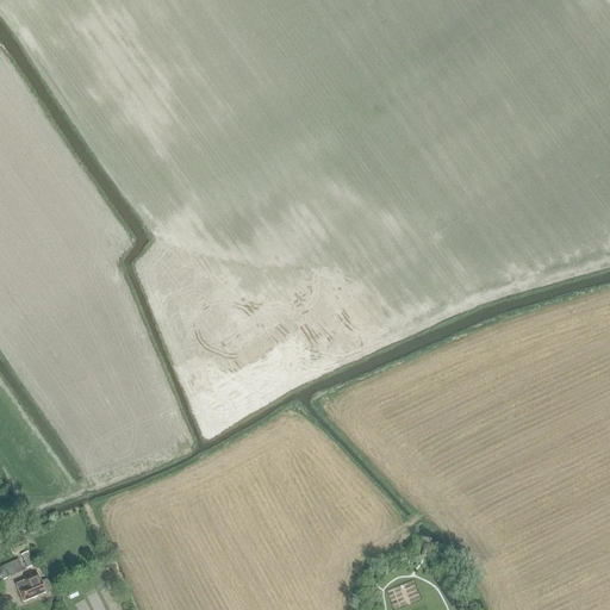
[(13,555),(29,548),(26,541),(11,548),(13,555)]
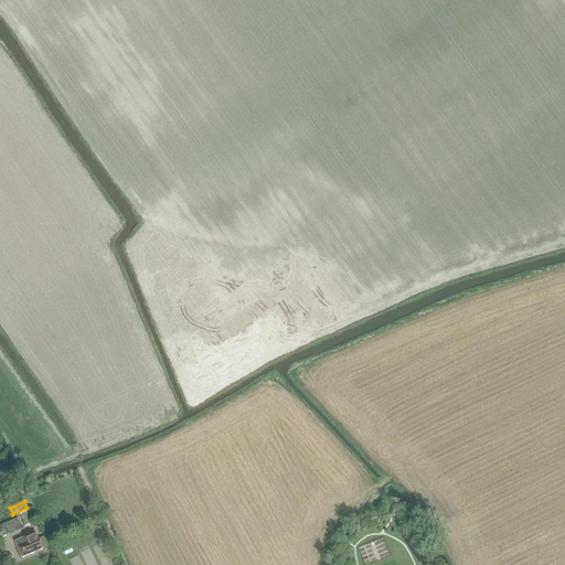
[(388,515),(395,518),(397,507),(392,504),(388,515)]
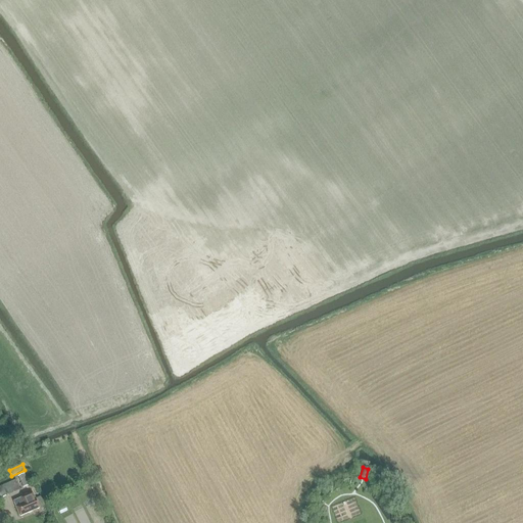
[(24,474),(18,476),(24,487),(29,485),(24,474)]
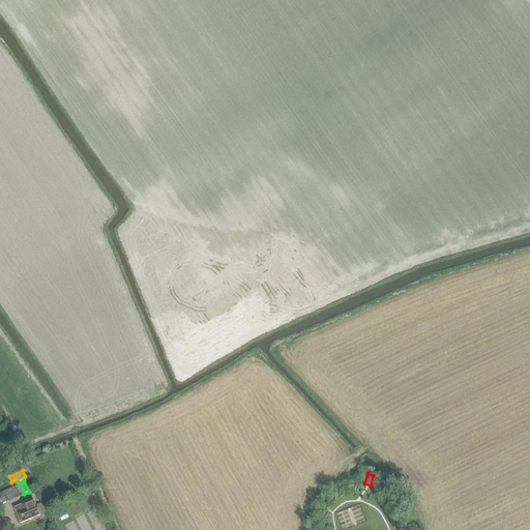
[(0,505),(21,496),(16,486),(0,493),(0,505)]
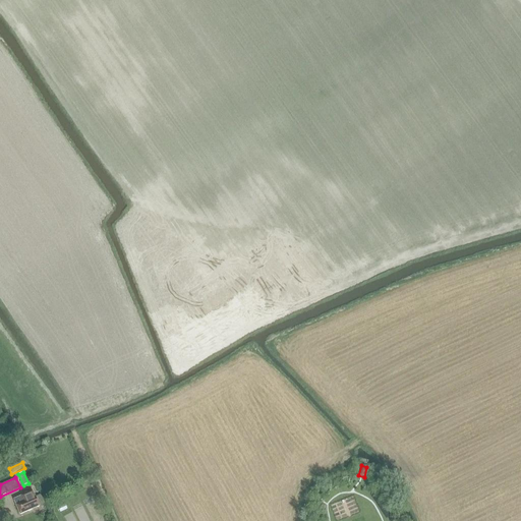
[(20,514),(39,506),(32,491),(13,500),(20,514)]
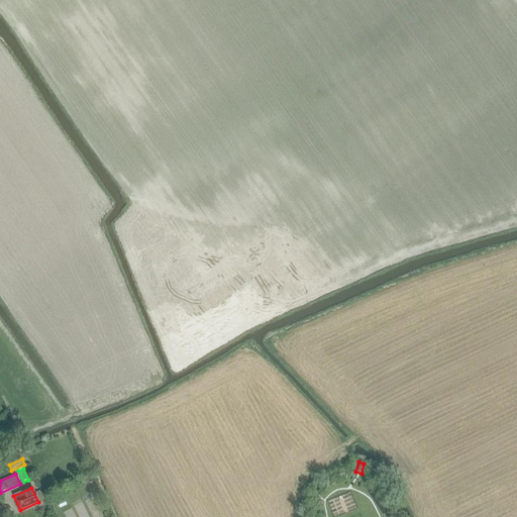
[(311,489),(308,494),(317,500),(320,495),(311,489)]
